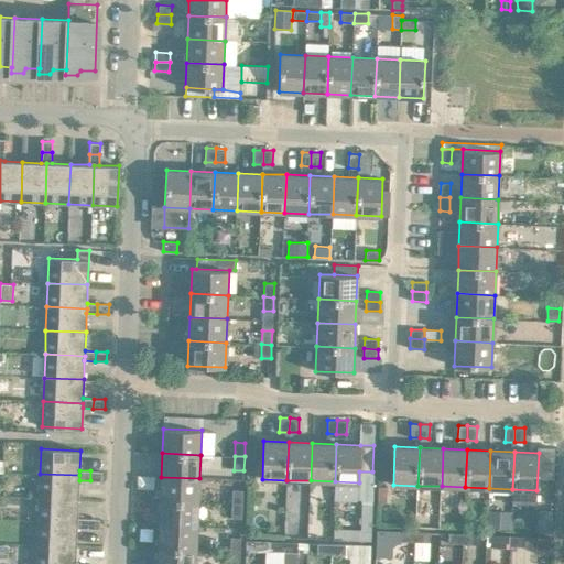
[(101,472),(90,470),(90,480),(101,481),(101,472)]
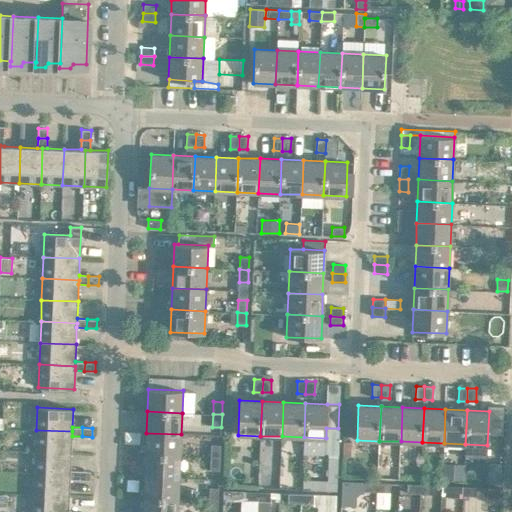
[(304,437),(303,454),(328,455),(328,458),(338,458),(339,428),(338,428),(326,428),(326,438),(304,437)]
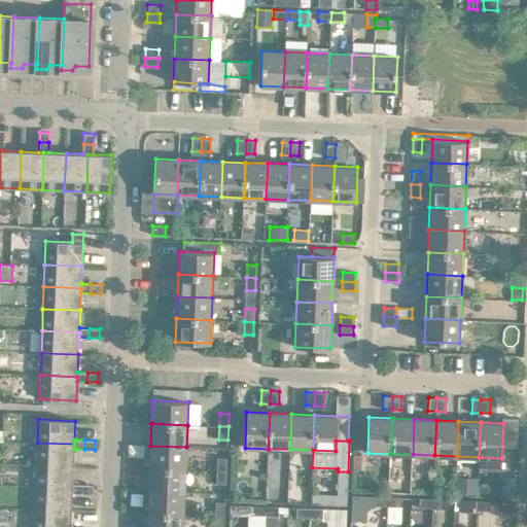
[(37,443),(36,464),(73,466),(74,449),(74,444),(37,443)]
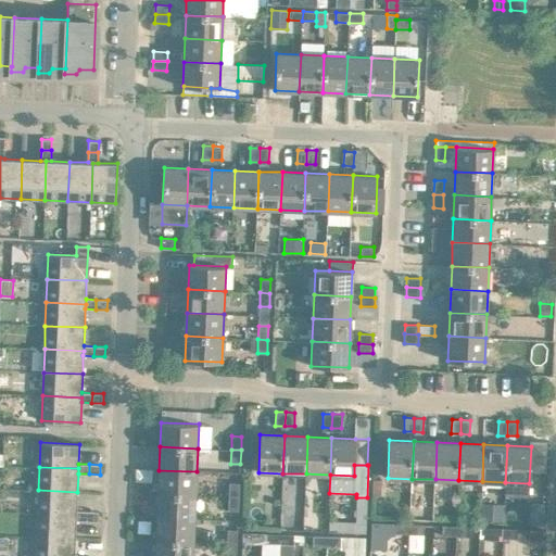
[(159,470),(158,493),(196,495),(197,471),(159,470)]
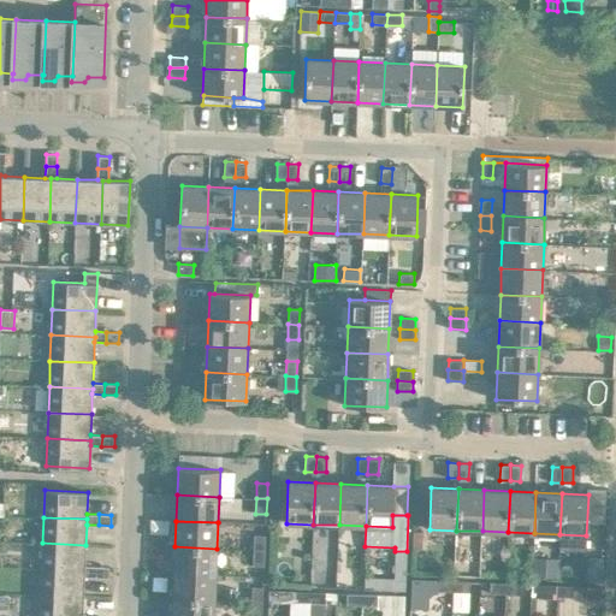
[(414,531),(413,549),(421,550),(422,532),(414,531)]
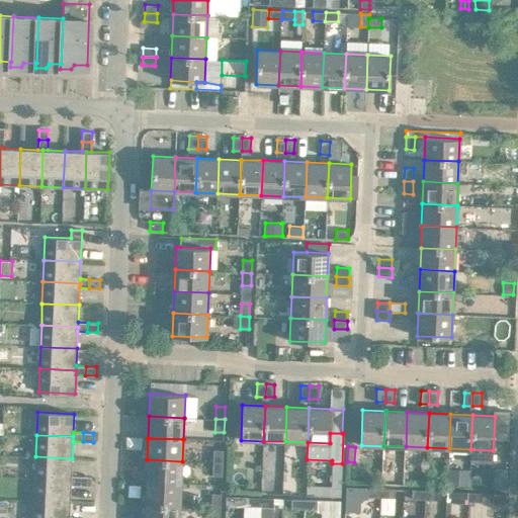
[(213,450),(213,462),(223,463),(223,450),(213,450)]
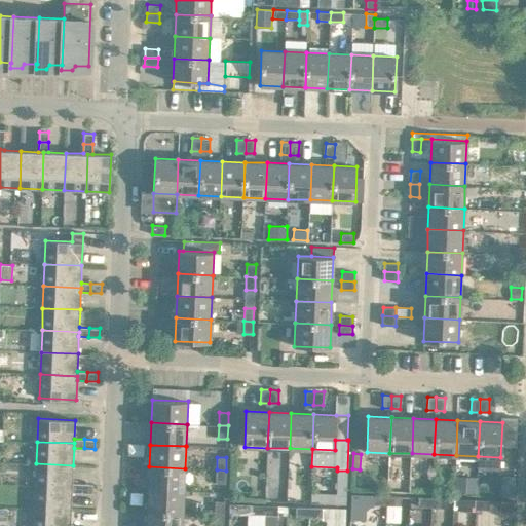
[(36,463),(35,486),(72,488),(72,483),(73,465),(36,463)]
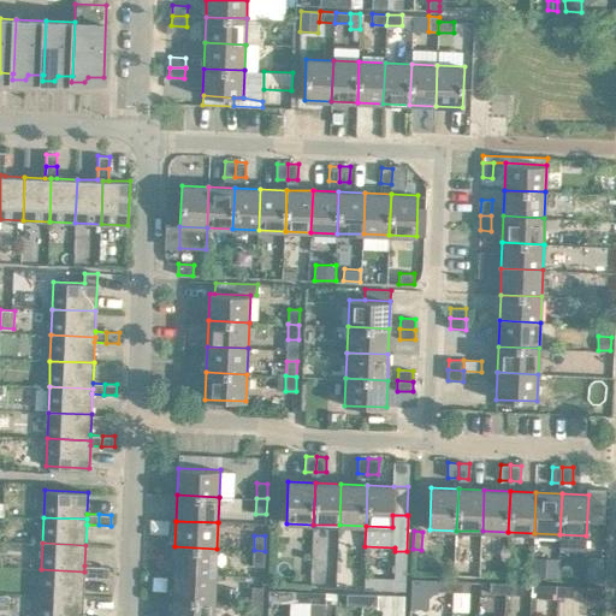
[(175,546),(173,573),(215,574),(217,549),(175,546)]
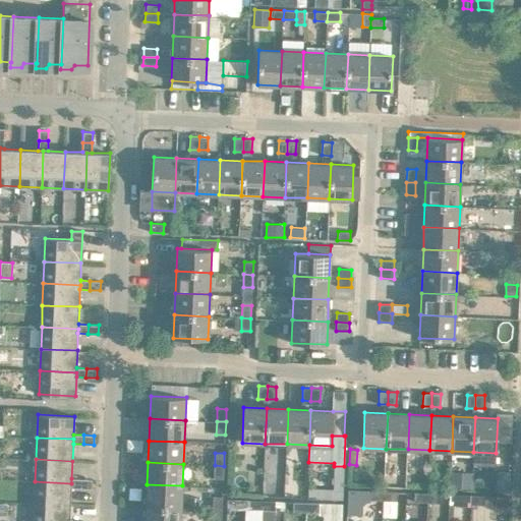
[(224,466),(215,465),(214,478),(223,478),(224,466)]
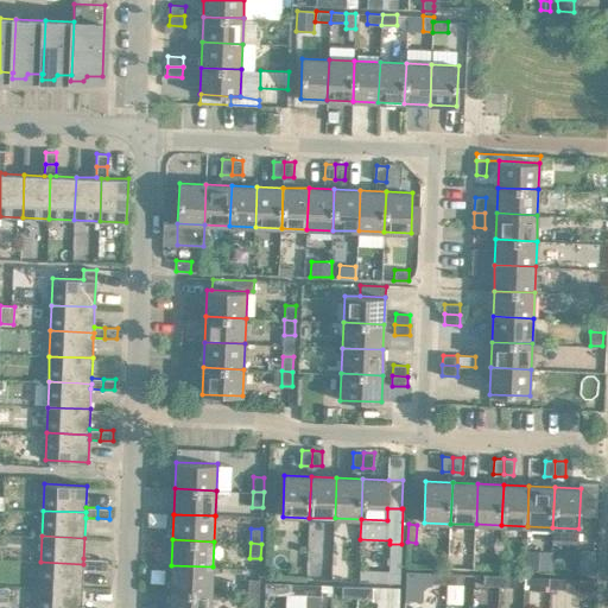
[(360,569),(360,581),(400,582),(400,572),(401,544),(390,544),(388,570),(360,569)]
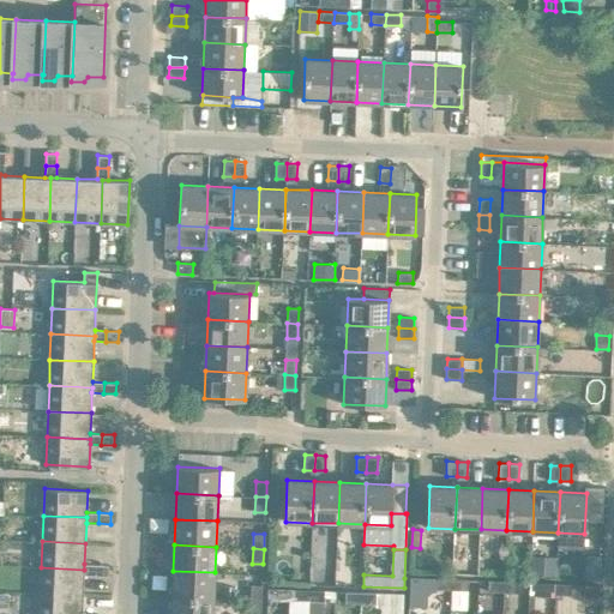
[(531,557),(531,575),(555,576),(557,557),(531,557)]
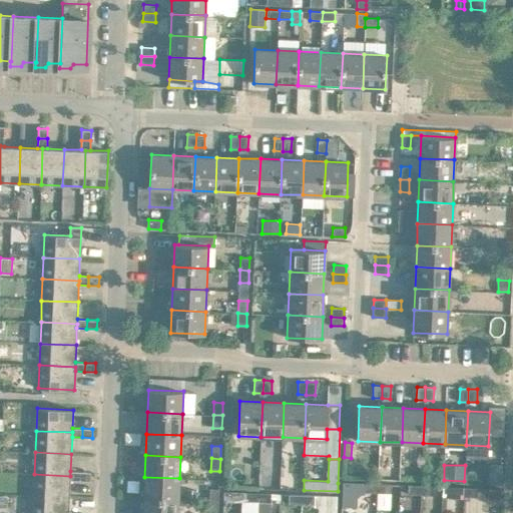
[(70,471),(70,476),(70,480),(80,481),(80,471),(70,471)]
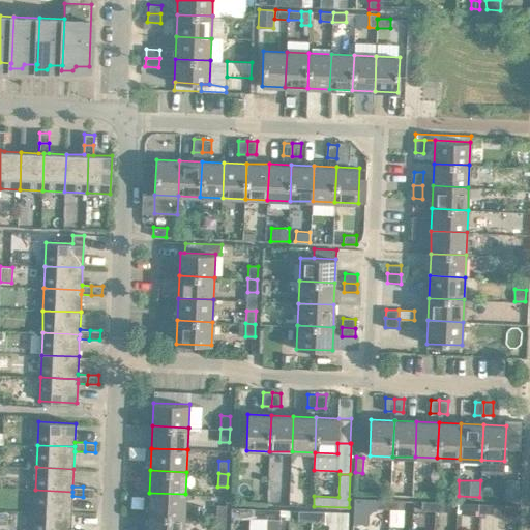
[(83,487),(83,497),(93,497),(93,488),(83,487)]
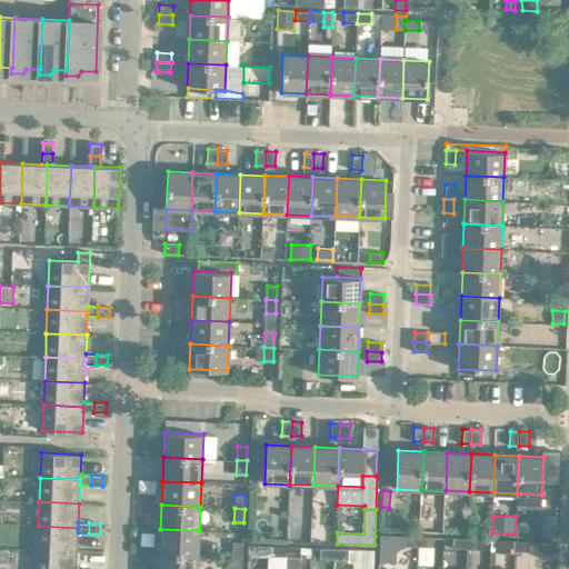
[(475,522),(473,533),(485,535),(485,523),(475,522)]
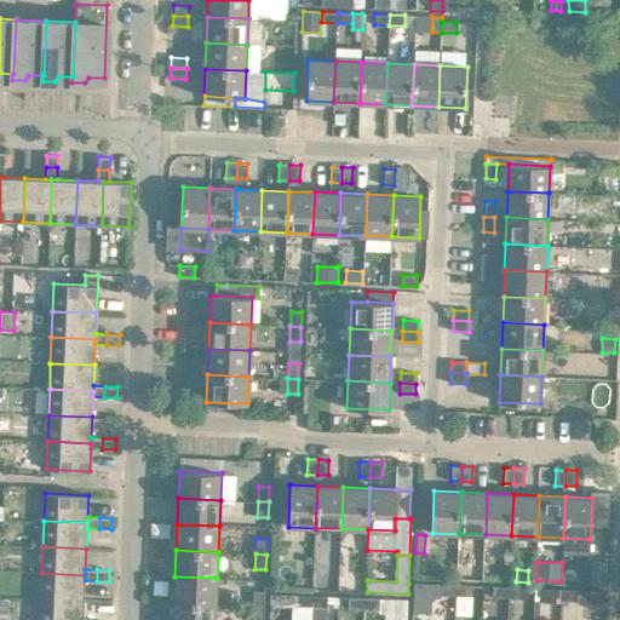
[(41,573),(40,600),(84,601),(85,580),(85,575),(41,573)]
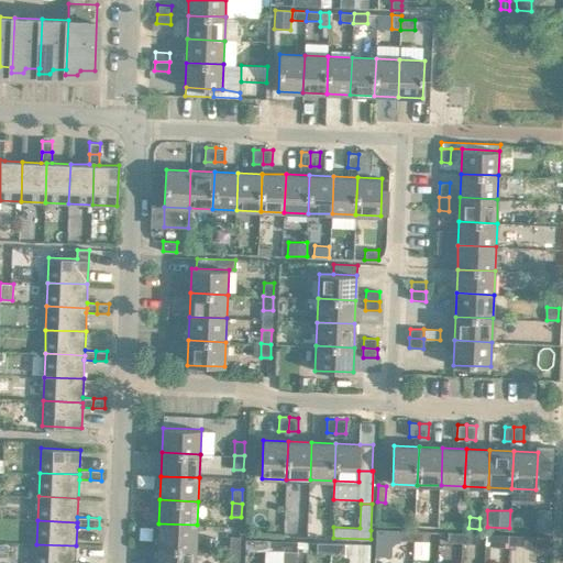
[(158,523),(157,547),(196,549),(197,525),(158,523)]
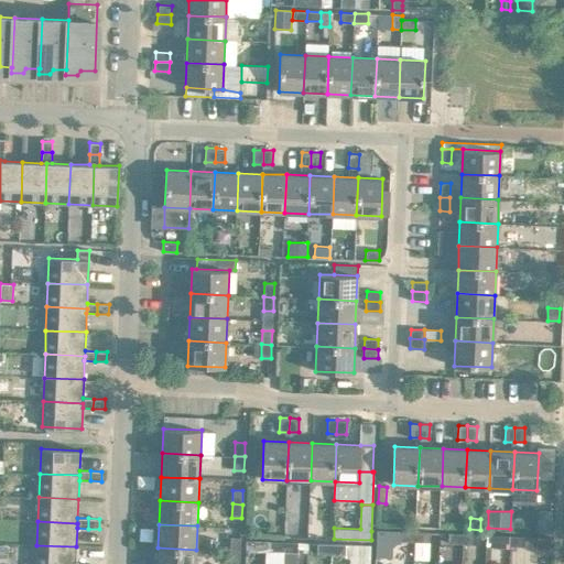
[(401,541),(415,542),(415,532),(401,531),(401,541)]
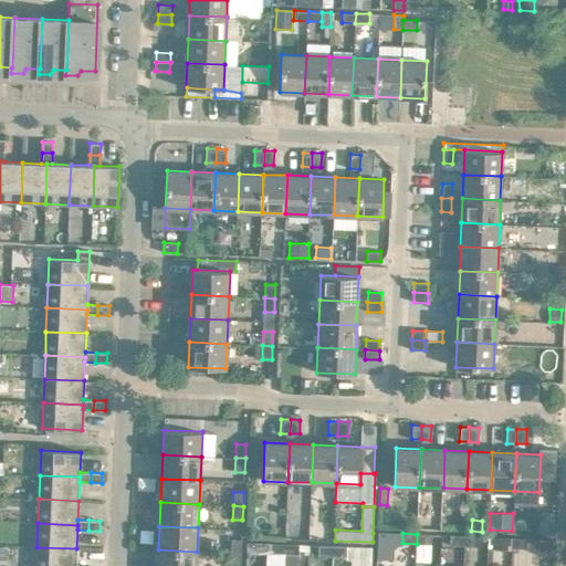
[(417,534),(417,544),(430,544),(431,534),(417,534)]
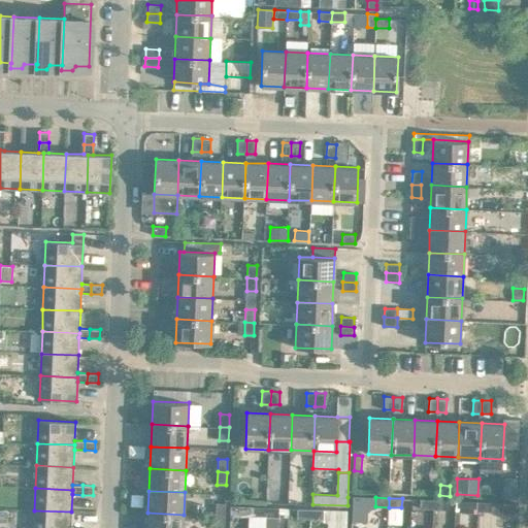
[(420,508),(433,509),(433,500),(421,499),(420,508)]
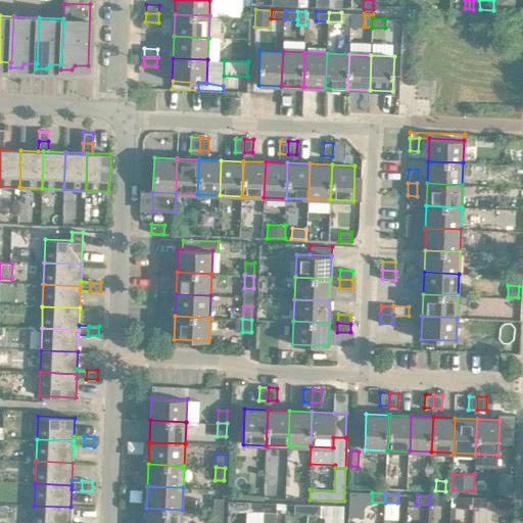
[(429,495),(429,505),(441,505),(442,495),(429,495)]
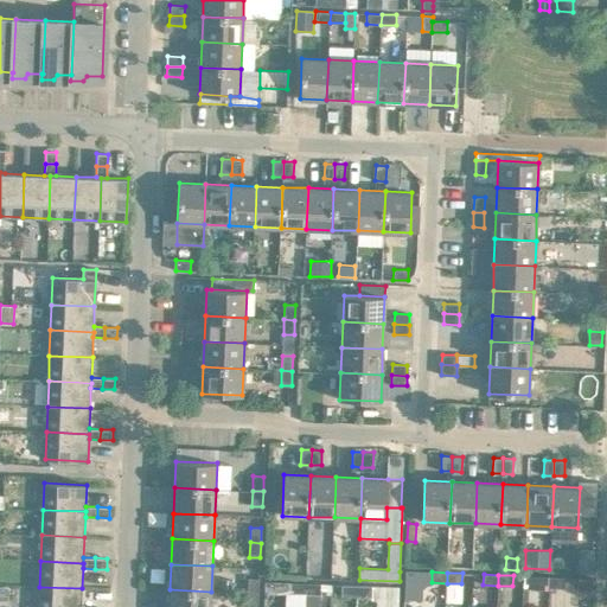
[(534,587),(549,587),(549,577),(535,576),(534,587)]
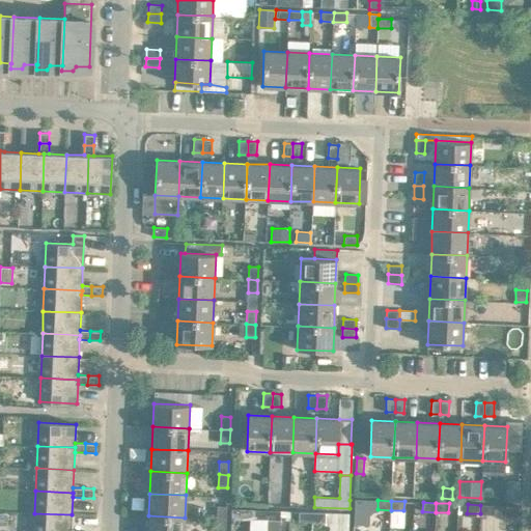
[(480,505),(480,513),(494,514),(494,505),(480,505)]
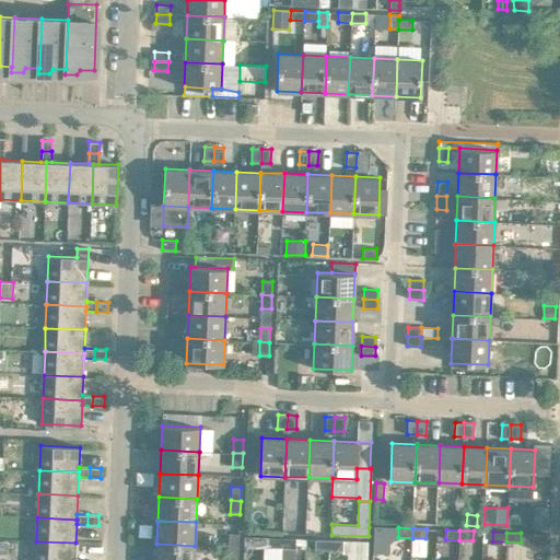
[(229,534),(229,547),(238,548),(238,534),(229,534)]
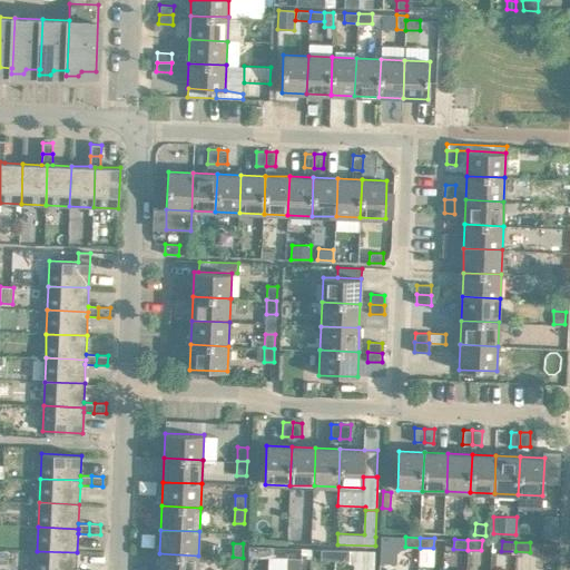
[(248,547),(248,556),(273,557),(273,548),(248,547)]
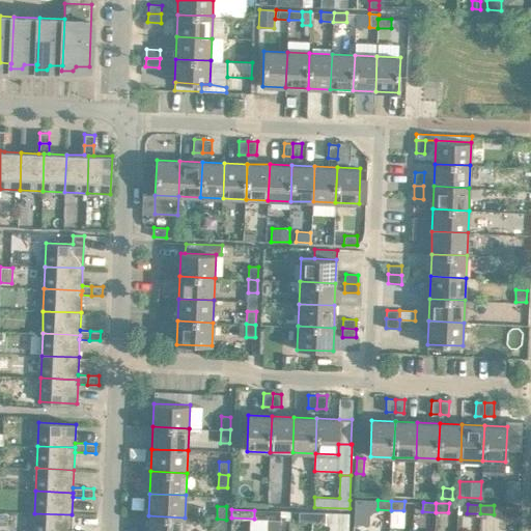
[(267,520),(268,510),(254,510),(254,519),(267,520)]
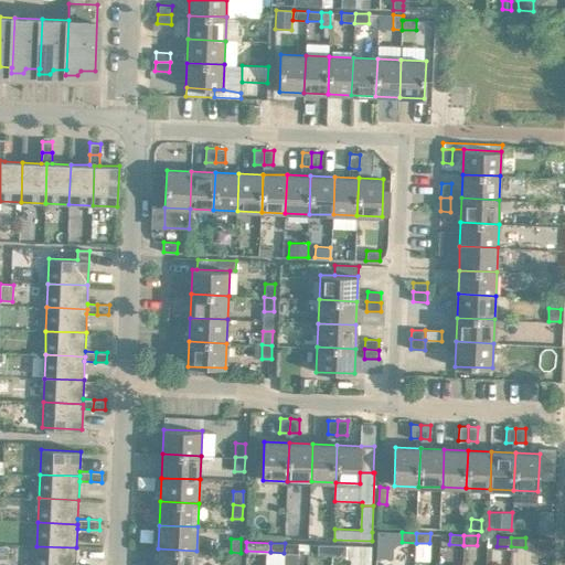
[(285,543),(284,553),(298,553),(298,544),(285,543)]
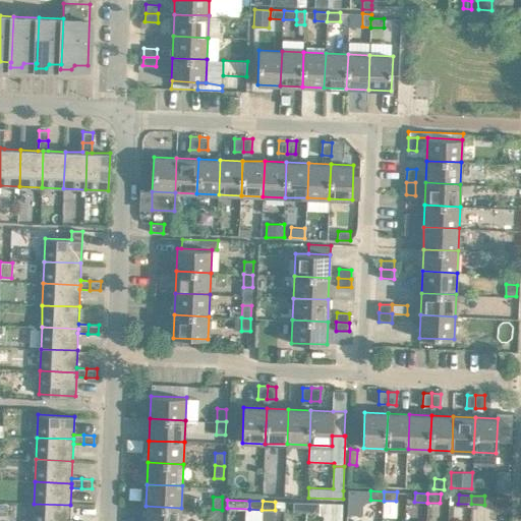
[(384,501),(383,517),(396,517),(397,501),(396,501),(384,501)]
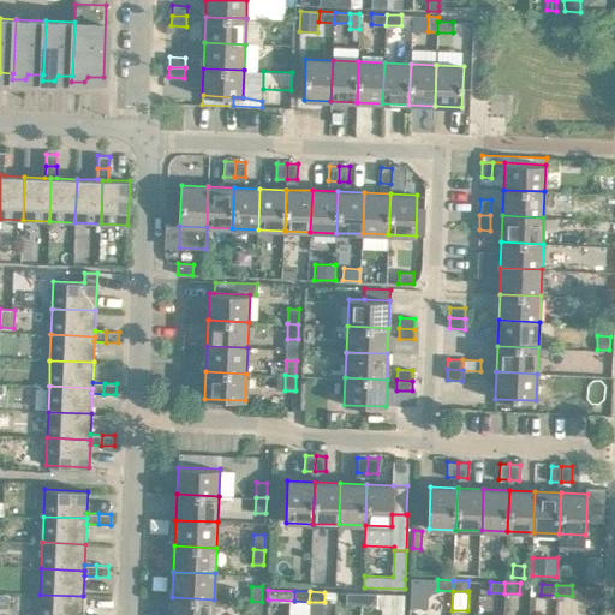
[(346,603),(362,604),(362,593),(346,592),(346,603)]
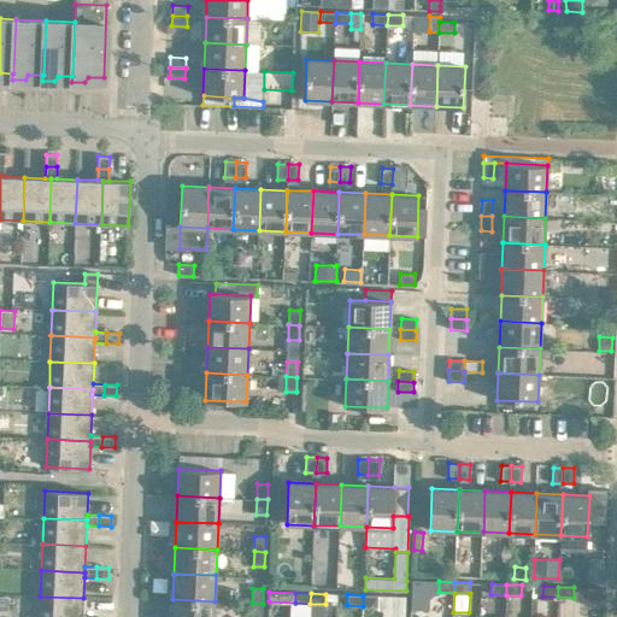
[(363,595),(363,606),(377,606),(378,595),(363,595)]
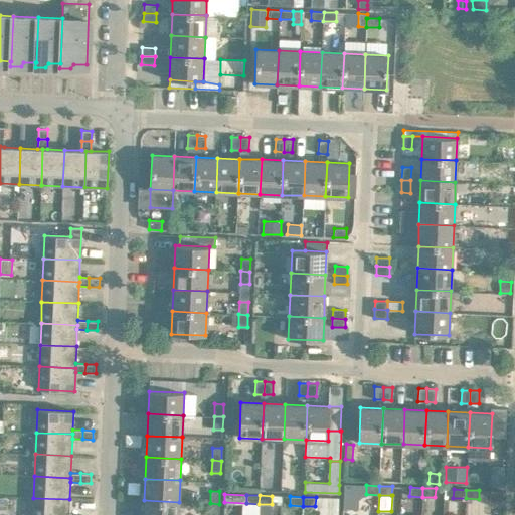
[(33,498),(32,514),(68,514),(69,499),(33,498)]
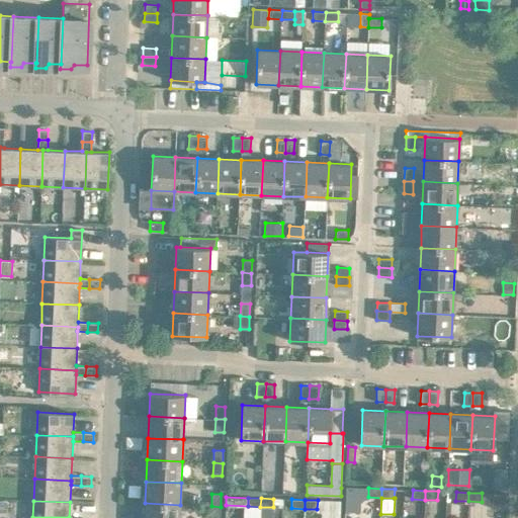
[(145,503),(144,517),(179,517),(180,505),(145,503)]
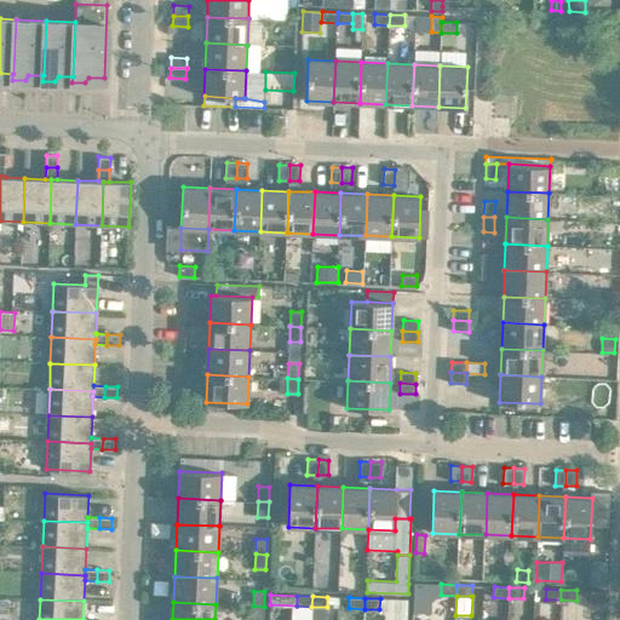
[(263,619),(264,607),(253,606),(252,619),(263,619)]
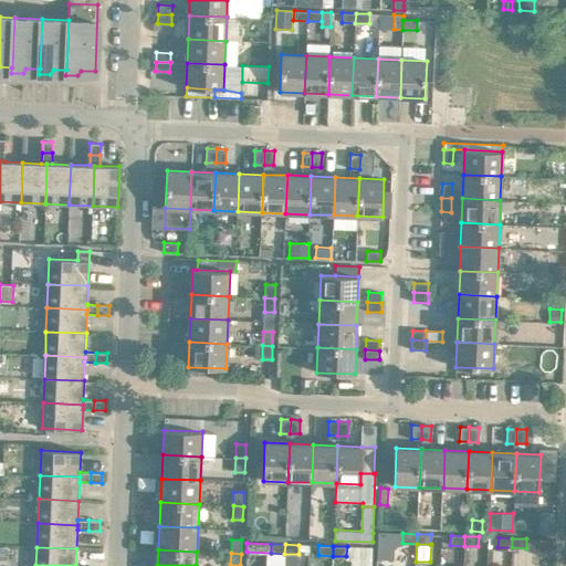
[(284,554),(283,565),(299,565),(299,554),(284,554)]
